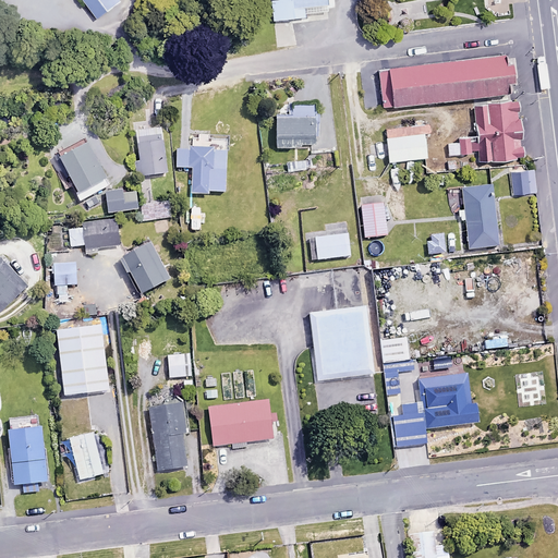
[(506,53),(384,64),(387,101),(509,91),(506,53)]
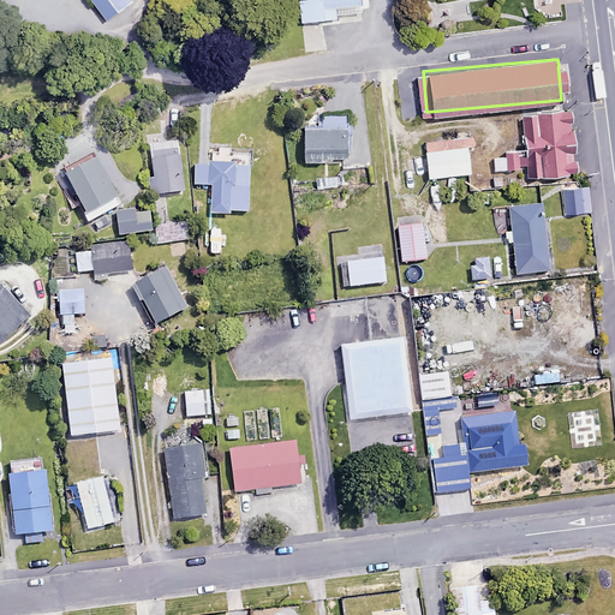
[(567,108),(511,113),(517,169),(573,165),(567,108)]
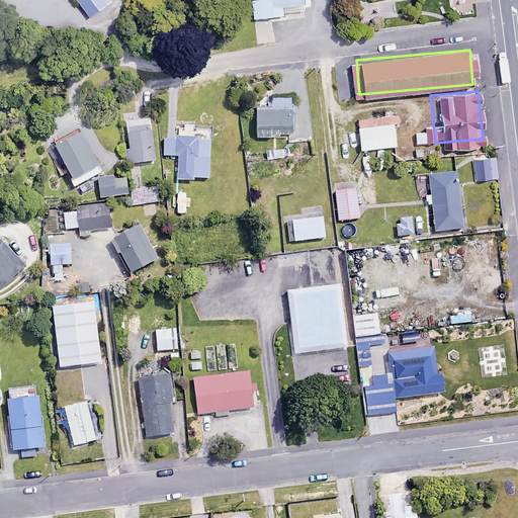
[(292,96),(273,96),(273,107),(256,107),(256,136),(272,136),(272,134),(292,134),(292,96)]
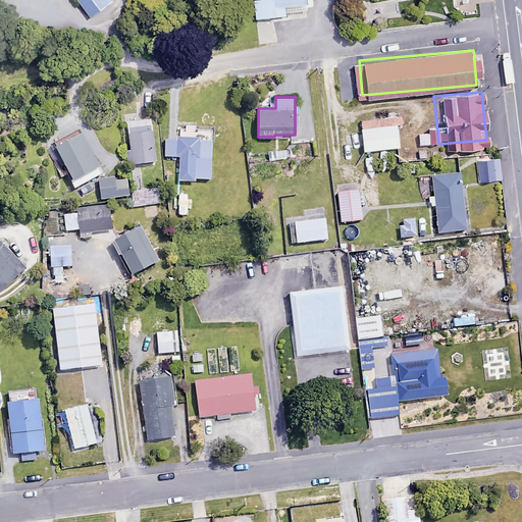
[(155,161),(150,123),(125,127),(128,150),(124,150),(126,165),(155,161)]
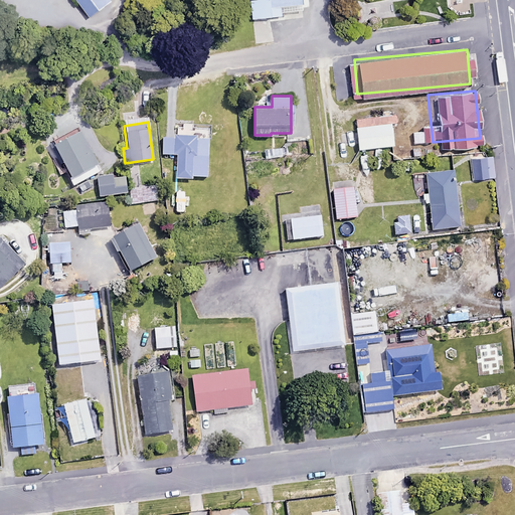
[(393,145),(391,124),(355,127),(357,149),(393,145)]
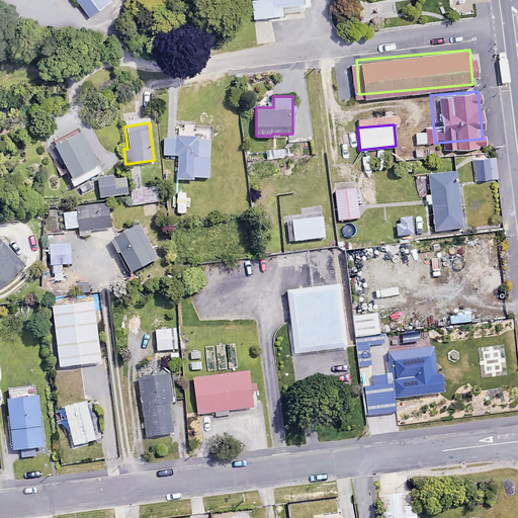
[(75,184),(77,183),(82,193),(92,187),(87,178),(101,171),(82,133),(56,147),(75,184)]
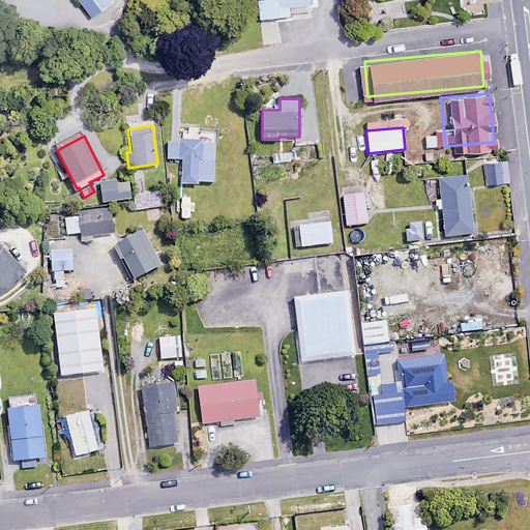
[(180,183),(198,182),(198,181),(213,180),(213,139),(166,140),(166,158),(180,158),(180,183)]
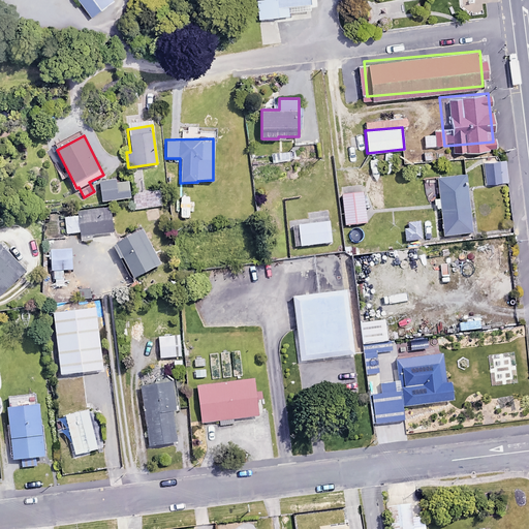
[(507,182),(504,159),(484,161),(487,184),(507,182)]
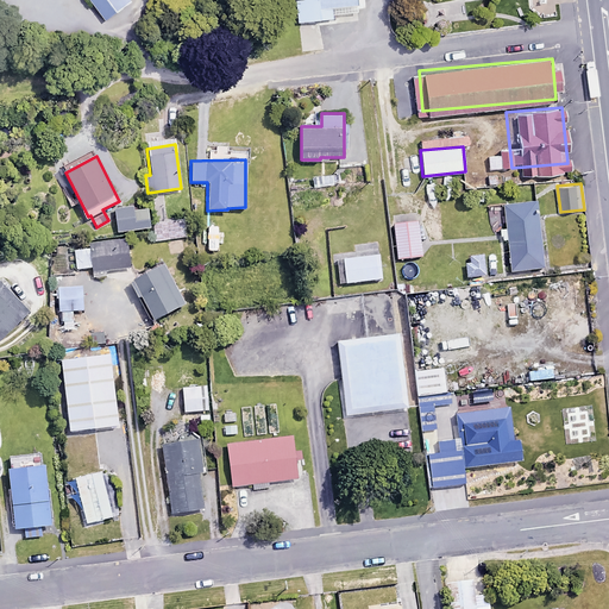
[(542,268),(535,199),(502,202),(509,259),(513,258),(514,271),(542,268)]
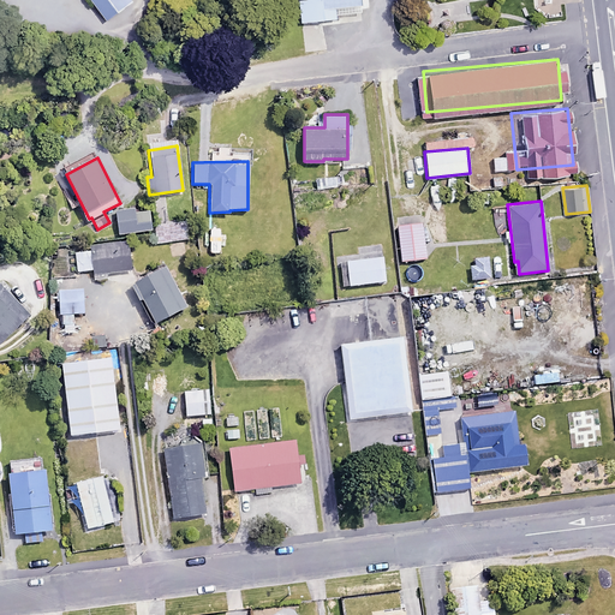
[(133,212),(132,209),(114,210),(117,233),(150,228),(149,210),(133,212)]
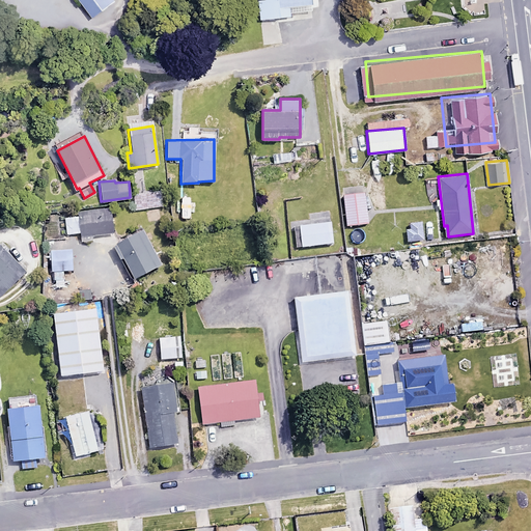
[(156,196),(156,191),(133,194),(134,203),(137,203),(138,208),(162,205),(161,196),(156,196)]
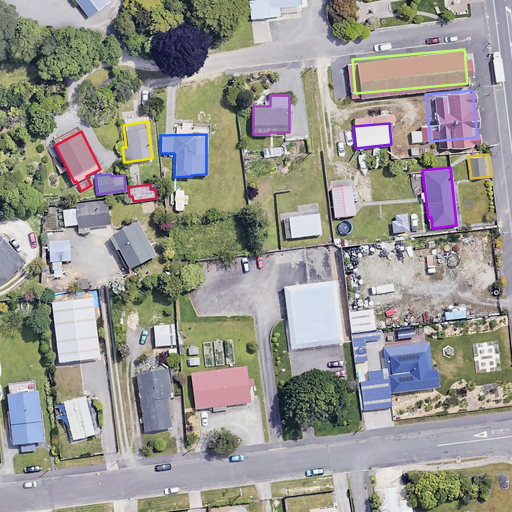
[(362,186),(331,188),(332,217),(354,216),(353,205),(363,204),(362,186)]
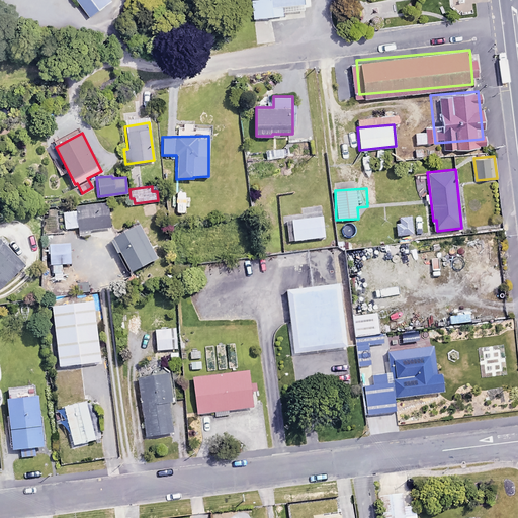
[(90,236),(89,230),(109,228),(107,203),(62,208),(65,229),(78,227),(79,237),(90,236)]
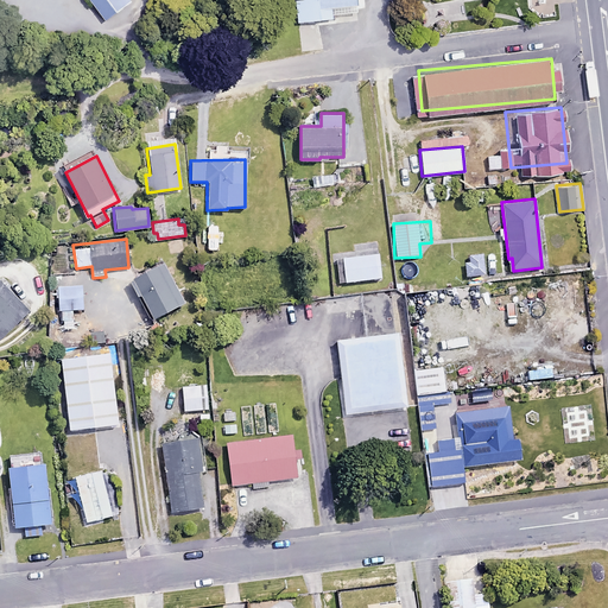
[(380,278),(378,254),(341,258),(343,282),(380,278)]
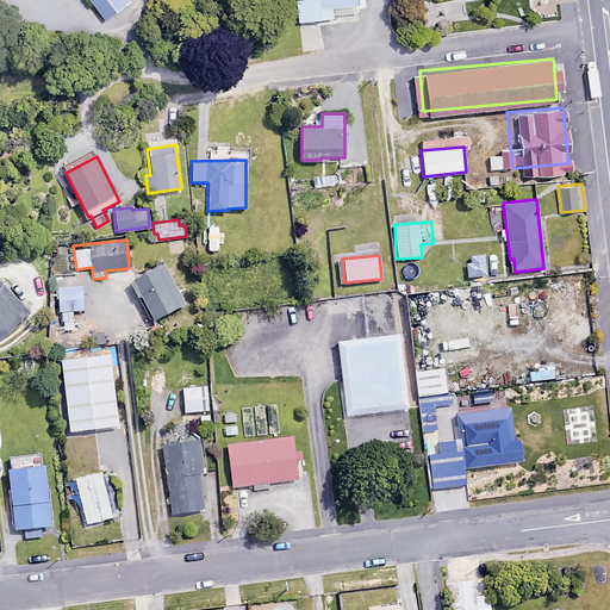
[(483,255),(470,256),(465,265),(467,278),(485,275),(483,255)]
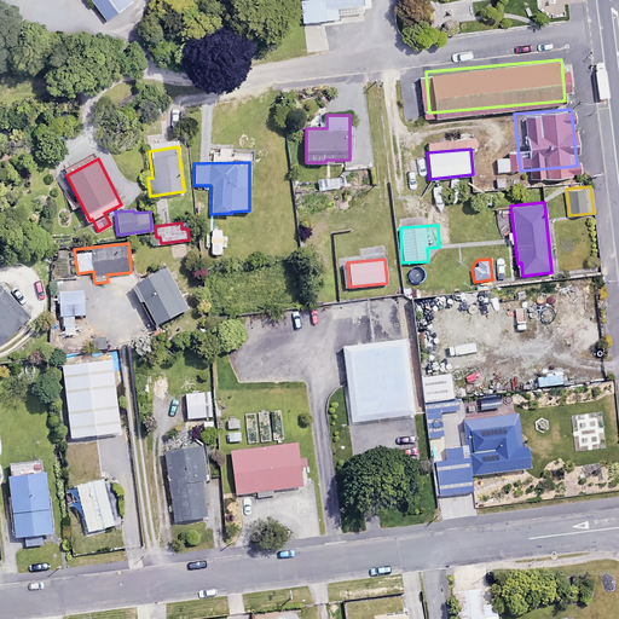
[(187,308),(167,270),(134,287),(155,325),(187,308)]
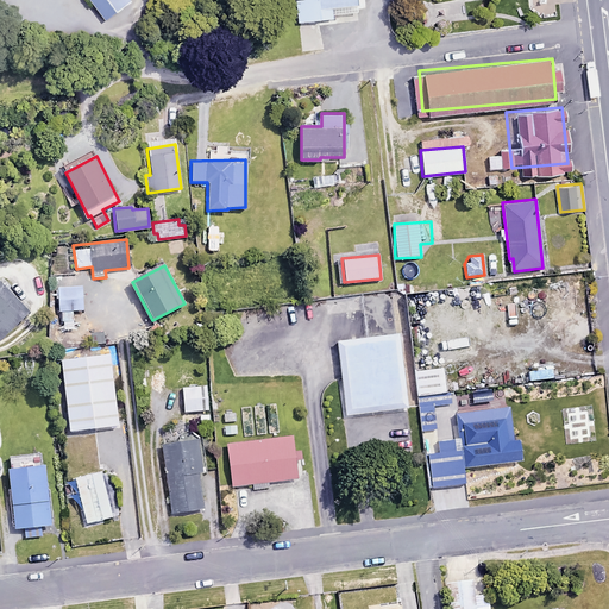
[(0,339),(29,312),(0,281),(0,339)]
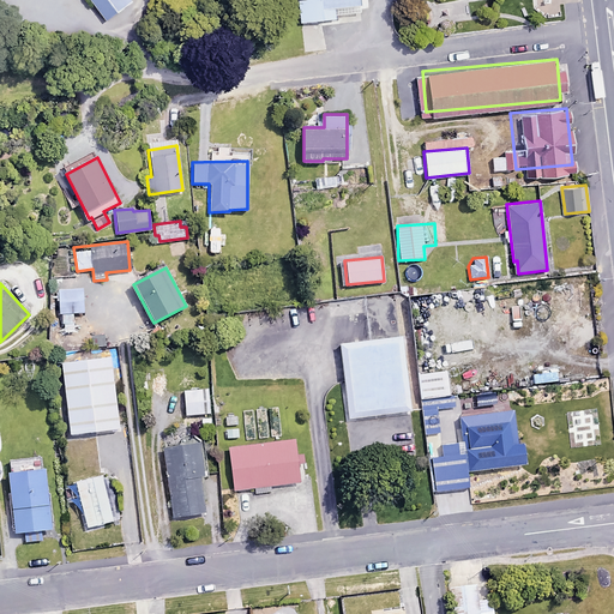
[(407,410),(397,337),(338,345),(349,419),(407,410)]
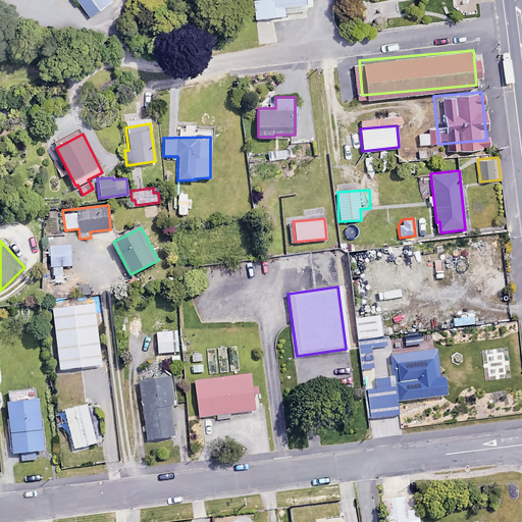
[(100,364),(93,303),(51,308),(58,369),(100,364)]
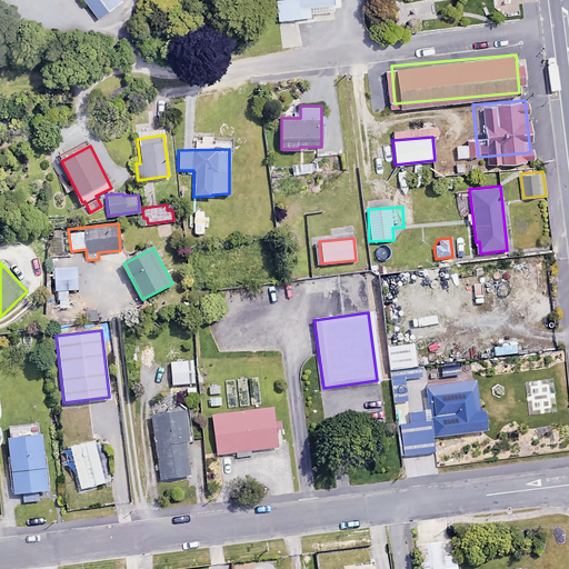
[(388,371),(416,366),(412,342),(383,347),(388,371)]
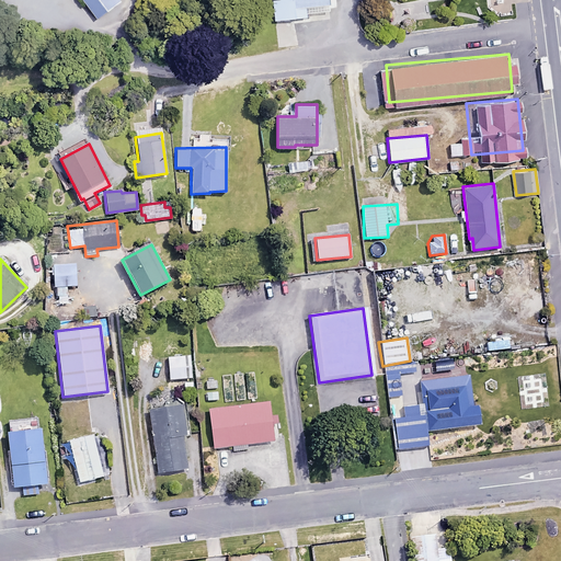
[(508,348),(507,338),(483,340),(484,350),(508,348)]
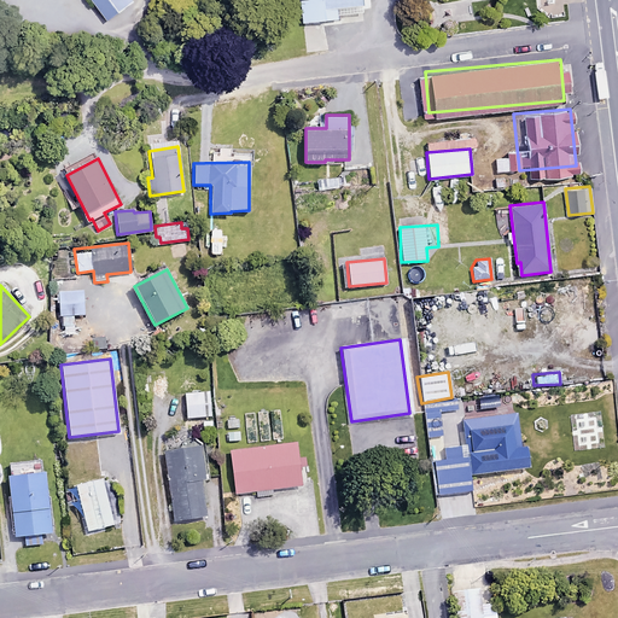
[(208,379),(194,380),(194,390),(184,390),(185,417),(209,415),(208,379)]
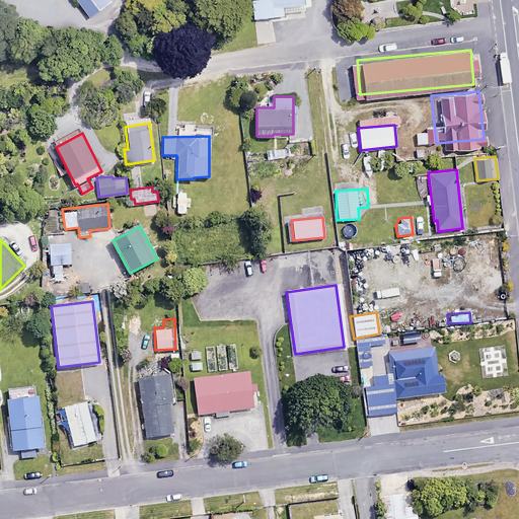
[(379,334),(354,339),(358,367),(371,365),(368,345),(381,344),(379,334)]
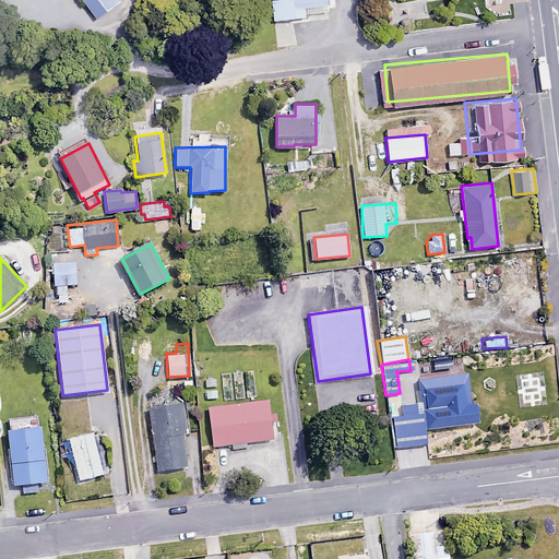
[(471,404),(466,373),(419,380),(426,430),(478,423),(476,404),(471,404)]
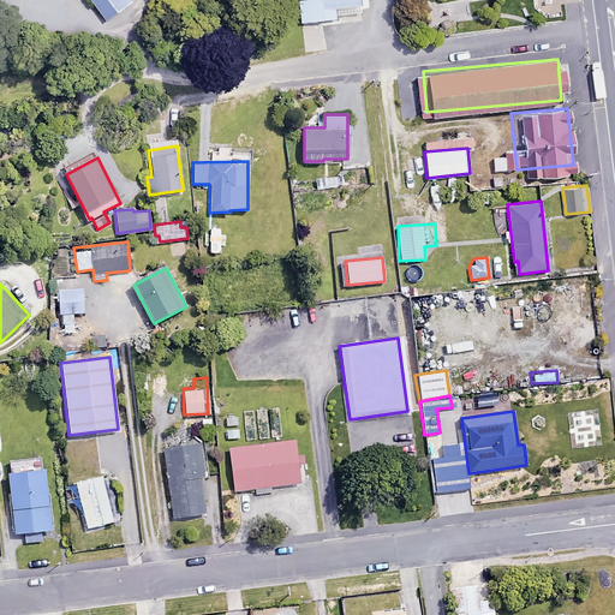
[(299,483),(294,440),(228,448),(233,490),(299,483)]
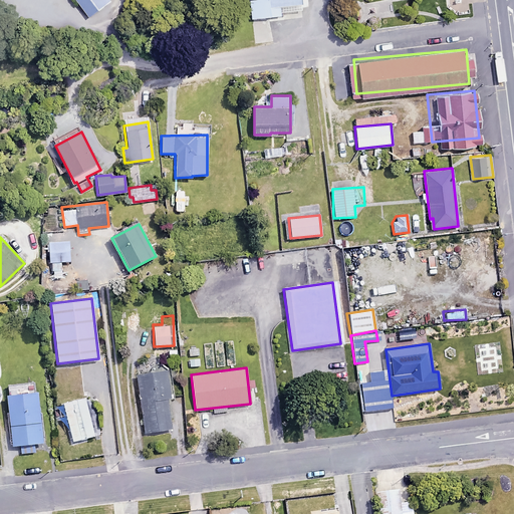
[(170,398),(167,370),(137,374),(145,433),(171,429),(167,399),(170,398)]
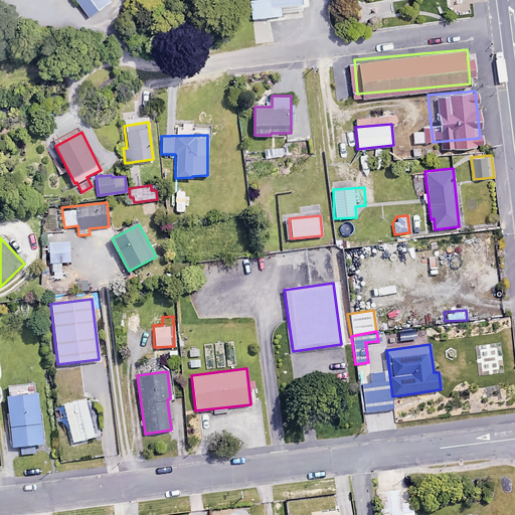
[(42,444),(37,394),(6,397),(11,447),(19,446),(20,454),(34,453),(33,445),(42,444)]
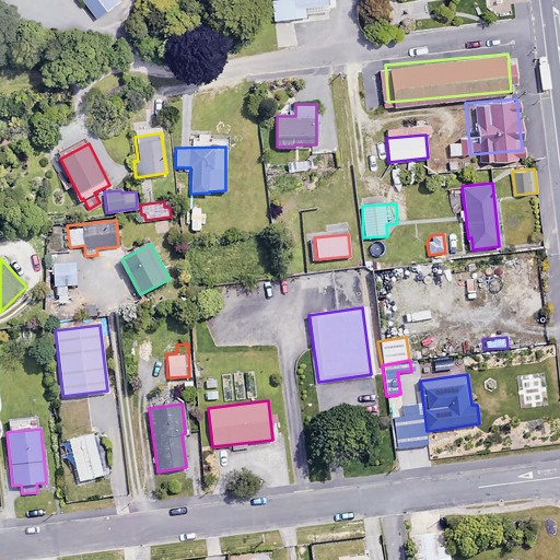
[(102,475),(92,433),(68,439),(78,480),(102,475)]
